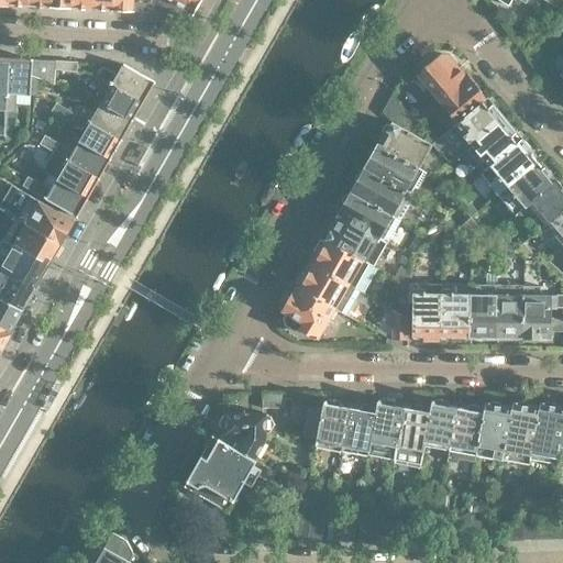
[(113,10),(113,0),(91,0),(92,9),(113,10)]
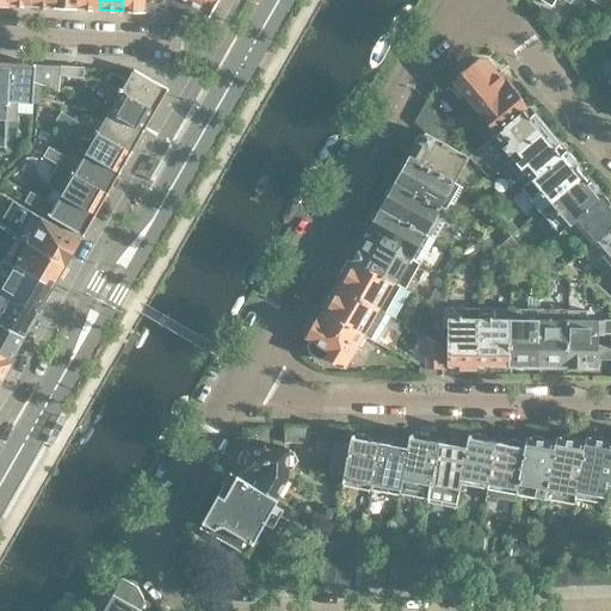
[(123,0),(123,11),(123,12),(146,13),(146,12),(146,7),(146,0),(123,0)]
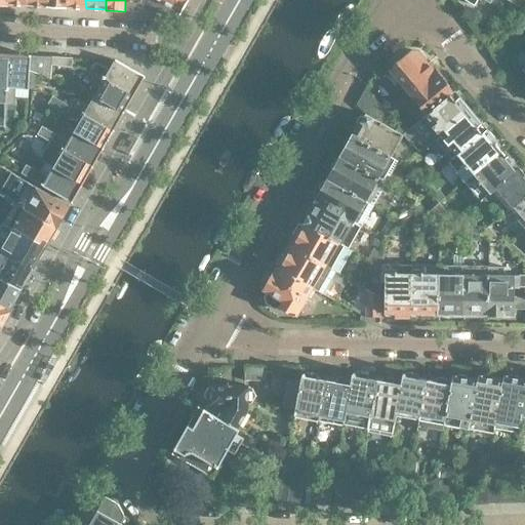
[(125,0),(125,6),(125,10),(165,13),(165,4),(180,14),(189,0),(125,0)]
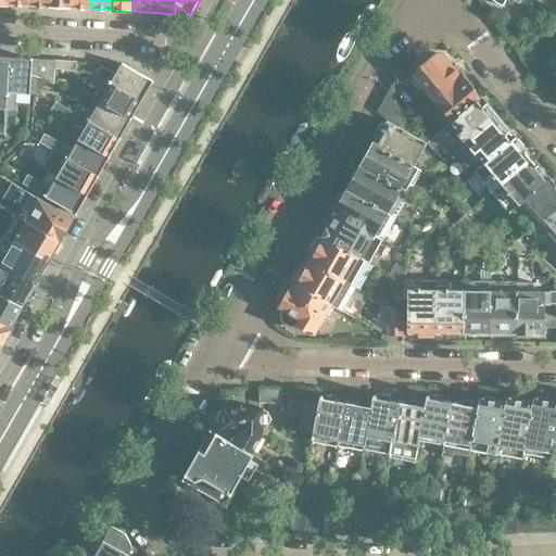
[(418,79),(417,80),(432,98),(460,75),(458,73),(460,71),(455,64),(453,66),(443,55),(438,54),(428,62),(422,61),(416,66),(416,72),(414,74),(418,79)]
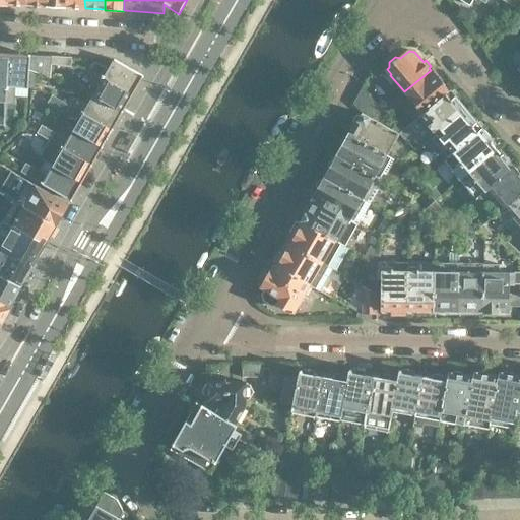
[(0,53),(0,124),(5,125),(5,119),(6,103),(6,86),(8,86),(10,54),(0,53)]
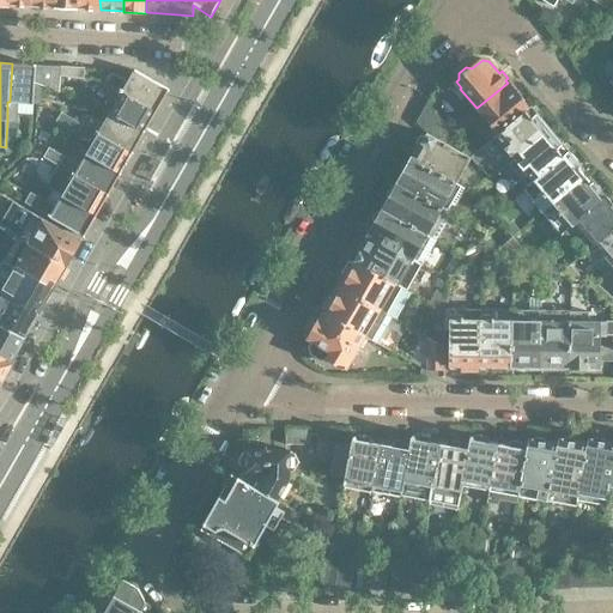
[(7,102),(7,121),(6,140),(14,140),(17,140),(18,114),(32,115),(32,103),(34,103),(35,83),(35,65),(12,64),(10,102),(7,102)]
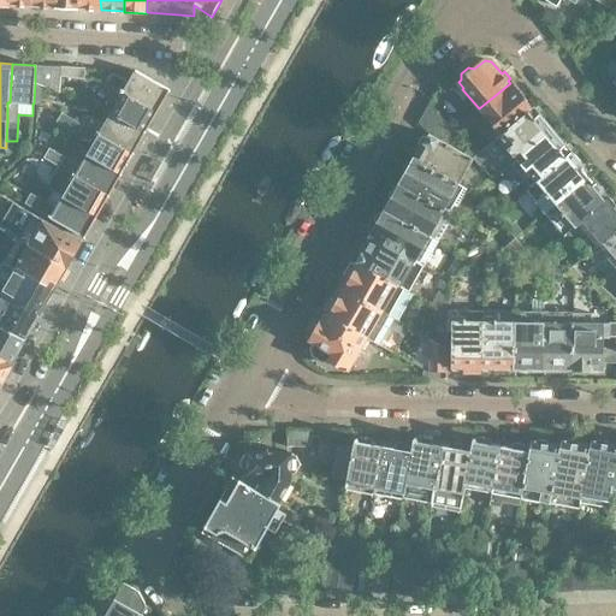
[(35,83),(46,88),(59,92),(61,76),(61,66),(35,65),(35,83)]
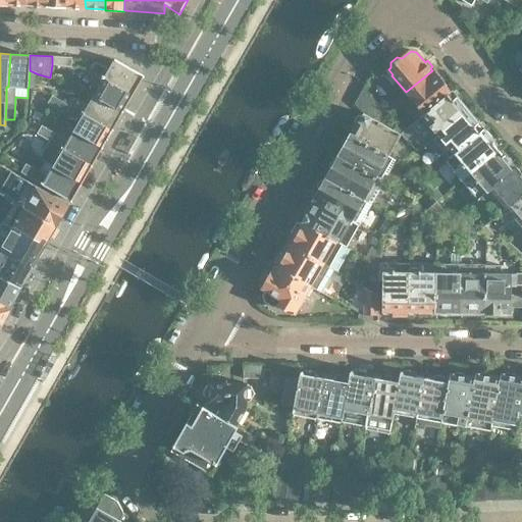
[(52,56),(52,64),(71,67),(72,57),(52,56)]
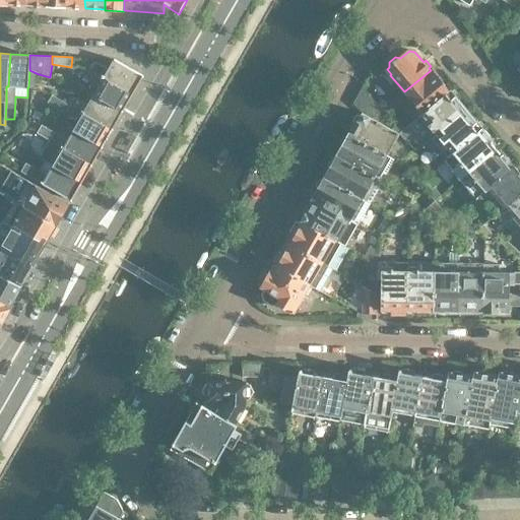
[(94,62),(90,70),(104,77),(104,76),(133,93),(143,76),(116,60),(113,65),(112,64),(108,69),(94,62)]
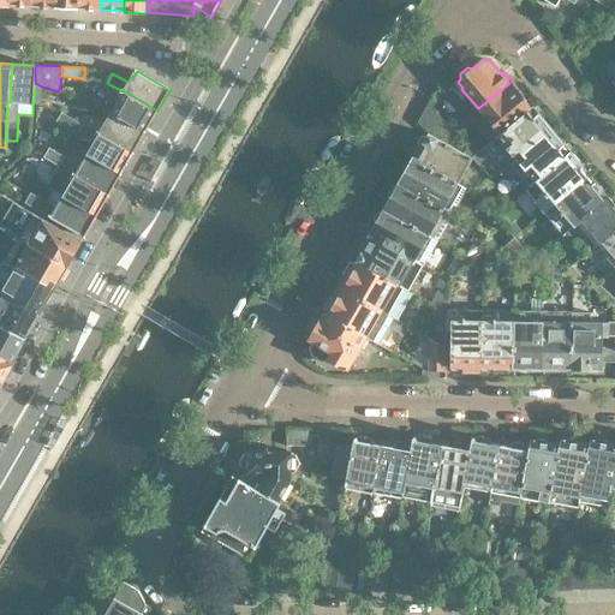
[(46,88),(35,83),(34,103),(42,105),(46,88)]
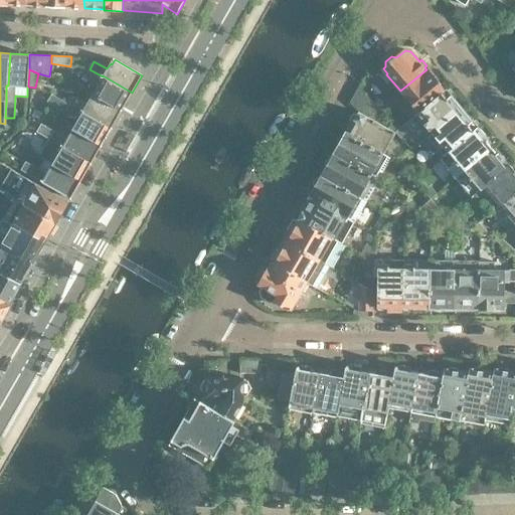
[(98,84),(93,94),(122,111),(132,93),(103,75),(103,76),(90,69),(84,76),(98,84)]
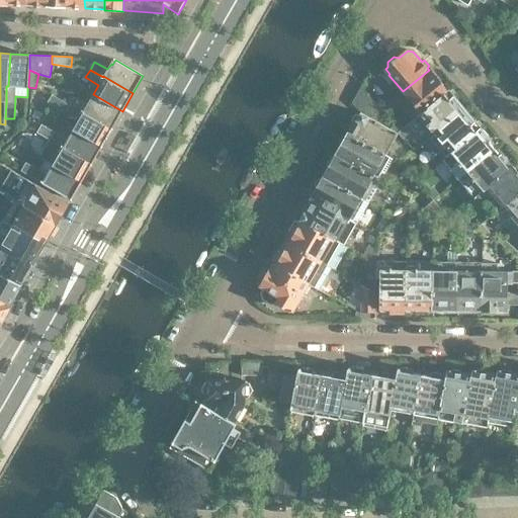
[(429,70),(403,91),(407,97),(402,101),(401,107),(412,119),(420,112),(447,91),(435,77),(437,75),(432,70),(431,72),(429,70)]
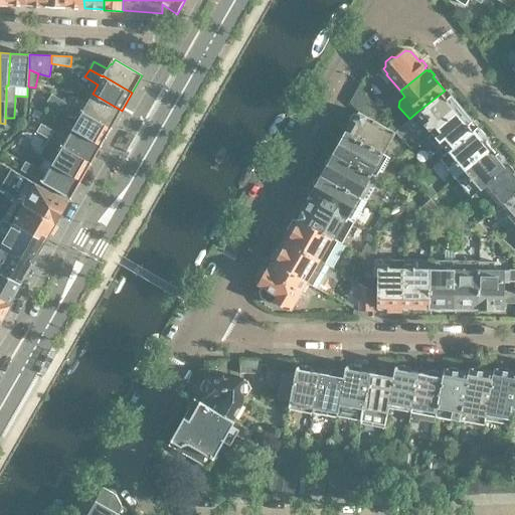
[(417,112),(415,115),(406,122),(400,128),(395,132),(398,136),(411,127),(412,129),(417,125),(427,136),(460,110),(450,98),(453,96),(447,89),(445,91),(417,112)]
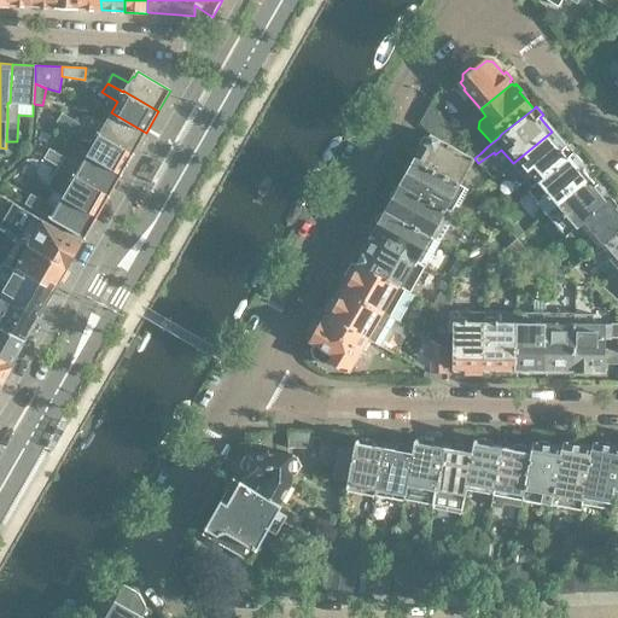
[(83,124),(63,114),(53,110),(48,117),(57,122),(93,144),(87,155),(122,175),(134,153),(83,124)]
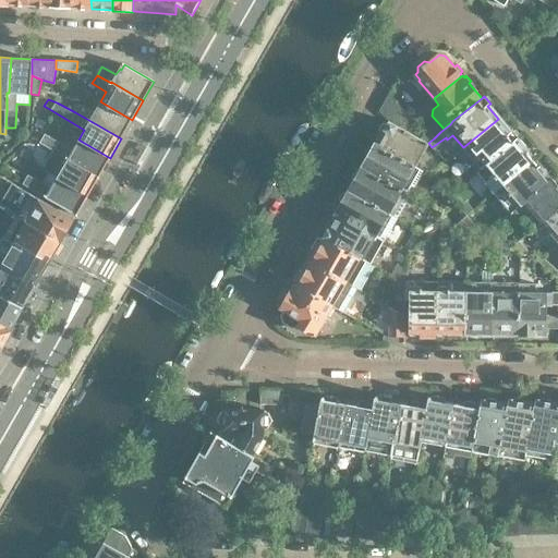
[(80,104),(75,112),(121,138),(132,120),(100,101),(94,112),(80,104)]
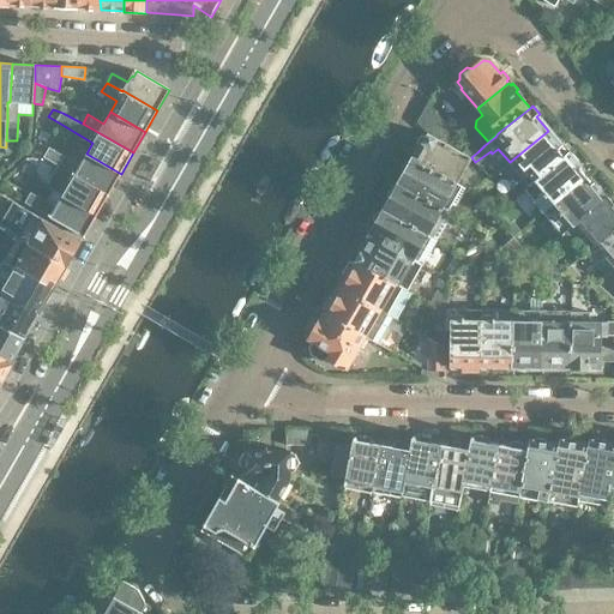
[(439,139),(450,131),(443,121),(428,133),(439,139)]
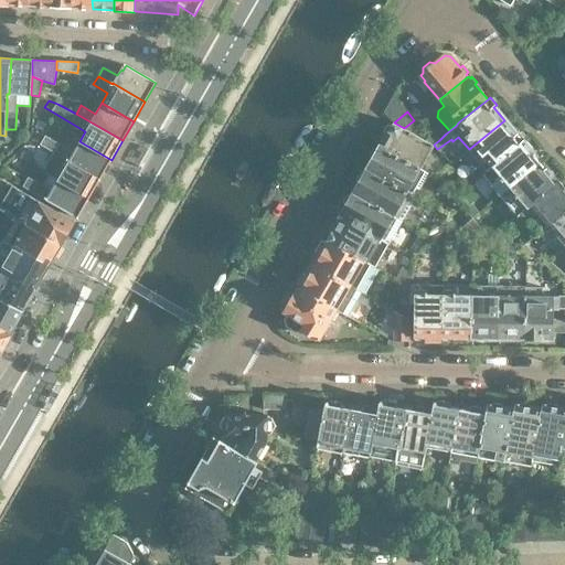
[(414,120),(404,128),(409,131),(413,134),(423,126),(416,118),(414,120)]
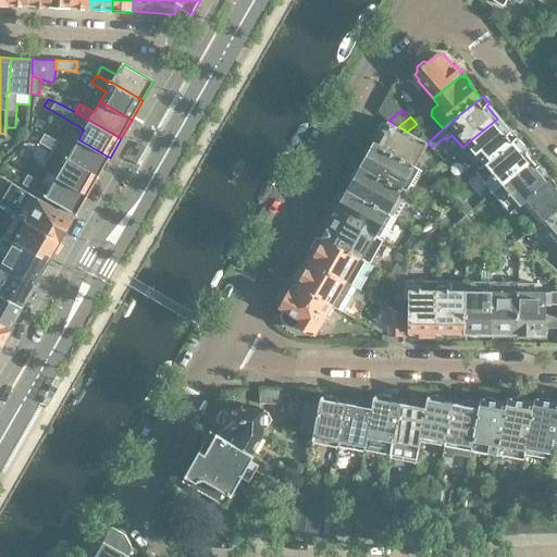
[(497,119),(462,147),(480,169),(485,164),(484,163),(517,136),(510,130),(508,132),(497,119)]
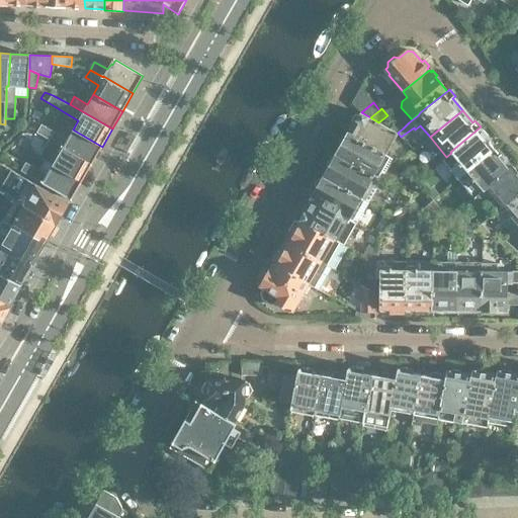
[(353,124),(348,134),(382,153),(385,155),(398,134),(397,133),(378,122),(375,120),(370,117),(361,112),(360,114),(354,115),(351,120),(353,124)]
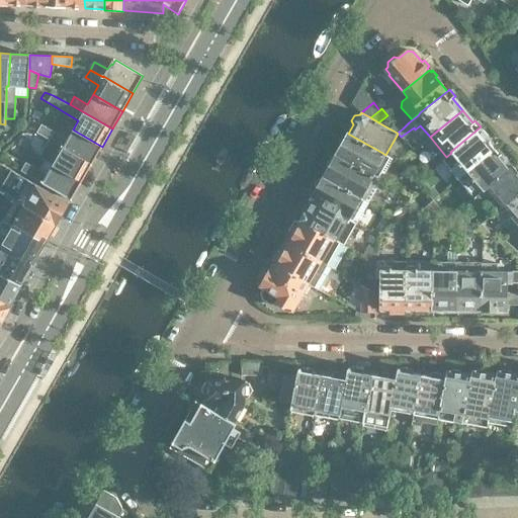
[(41,123),(36,132),(92,164),(102,147),(73,130),(67,139),(55,133),(41,123)]
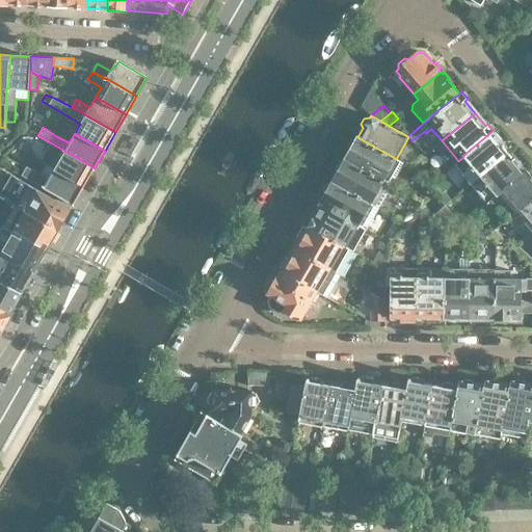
[(408,136),(414,132),(408,127),(403,131),(408,136)]
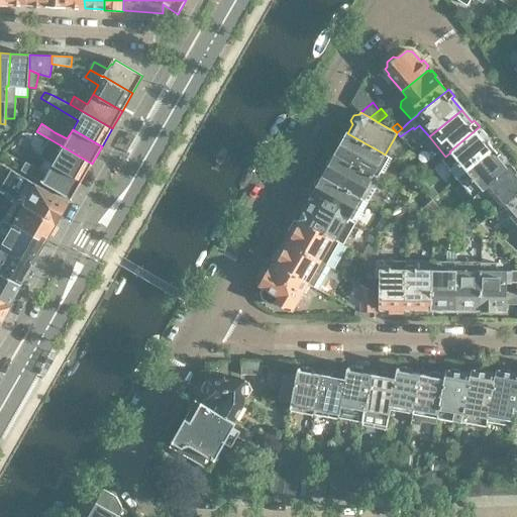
[(450,152),(445,157),(441,160),(457,178),(493,147),(488,141),(489,137),(480,126),(449,151),(450,152)]
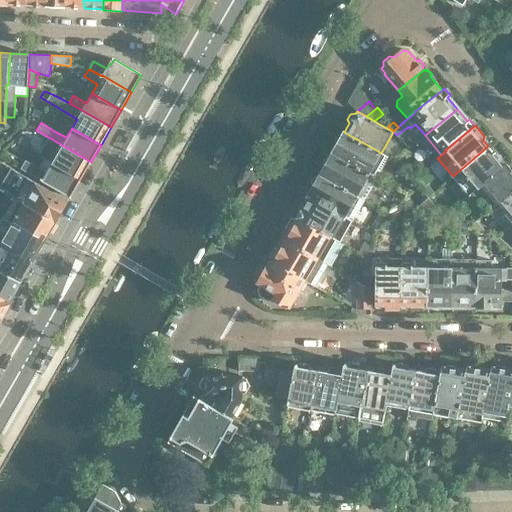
[(91,162),(36,130),(29,126),(25,133),(32,137),(31,139),(45,146),(50,149),(45,159),(80,179),(91,162)]
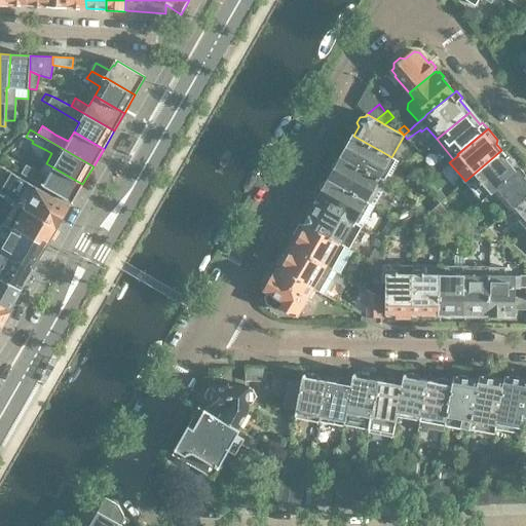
[(346,149),(341,157),(387,183),(400,161),(391,157),(388,155),(353,136),(352,138),(347,139),(344,145),(346,149)]
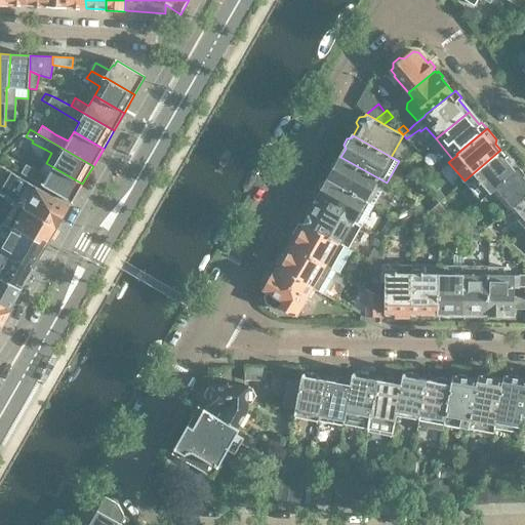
[(22,142),(18,147),(27,152),(30,146),(22,142)]
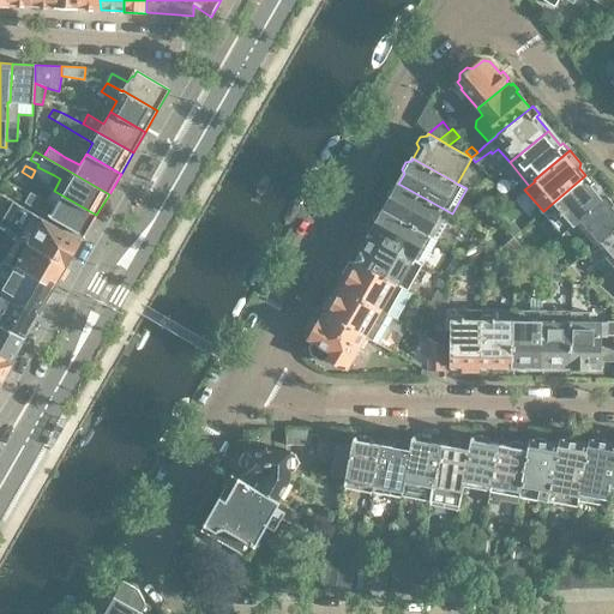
[(585,175),(543,211),(563,234),(566,232),(576,224),(603,200),(602,199),(608,196),(597,182),(594,184),(585,175)]
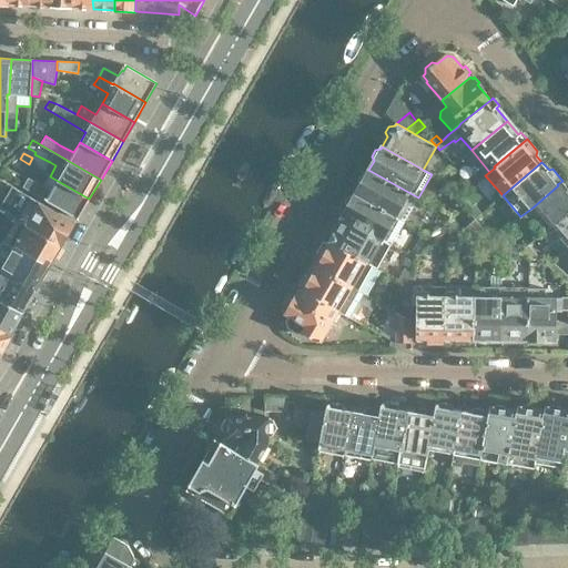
[(361,184),(356,193),(404,221),(418,198),(368,170),(367,172),(365,171),(363,171),(357,181),(358,183),(361,184)]
